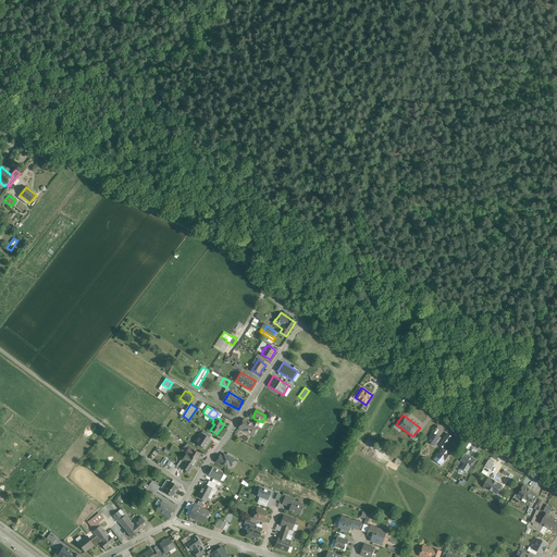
[(252,424),(243,419),(238,429),(254,436),(259,428),(260,428),(261,428),(263,424),(263,422),(262,422),(255,419),(252,424)]
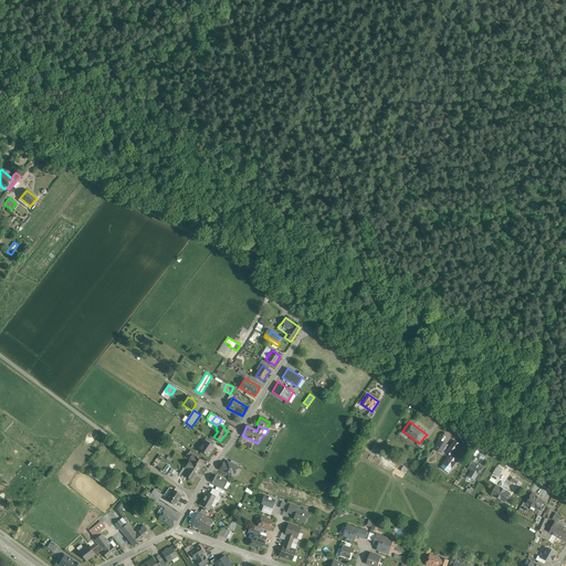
[(212,446),(205,440),(198,450),(208,456),(215,447),(212,446)]
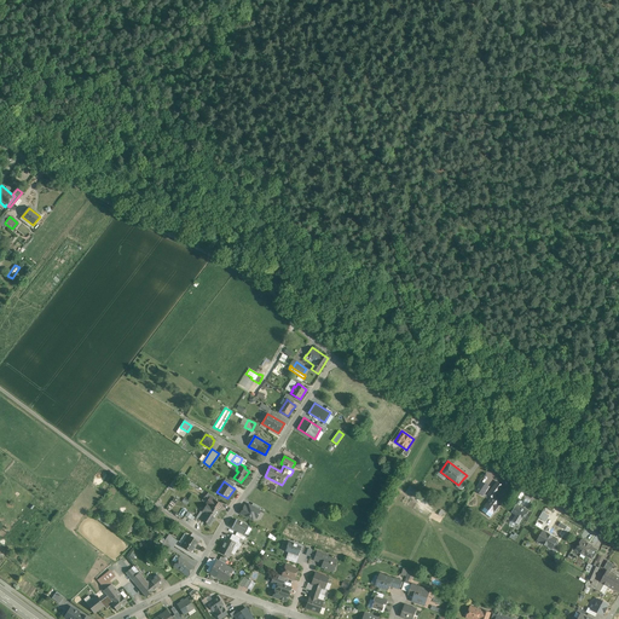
[(490,487),(481,481),(475,491),(484,496),(490,487)]
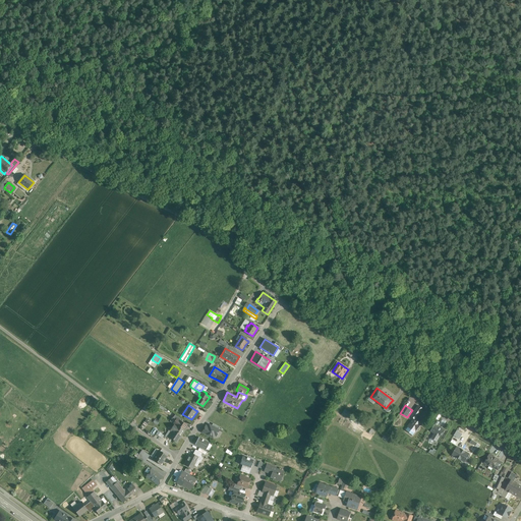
[(418,406),(411,416),(414,418),(408,426),(410,428),(415,431),(422,423),(416,419),(423,409),(418,406)]
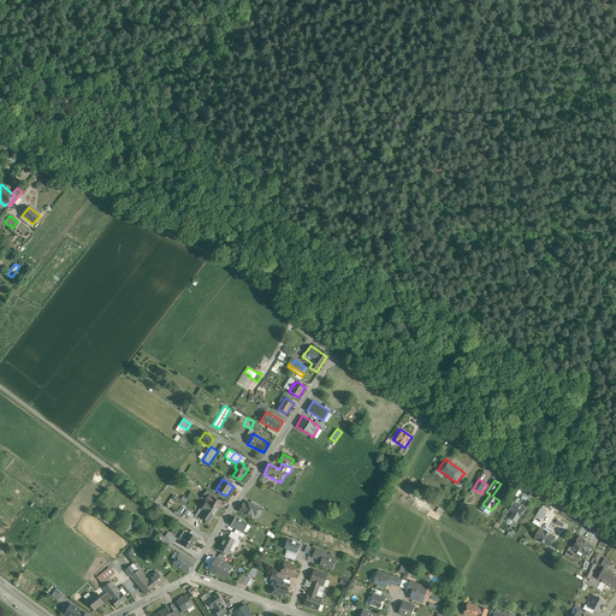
[(205,493),(201,498),(206,502),(207,501),(218,509),(218,508),(220,503),(214,499),(205,493)]
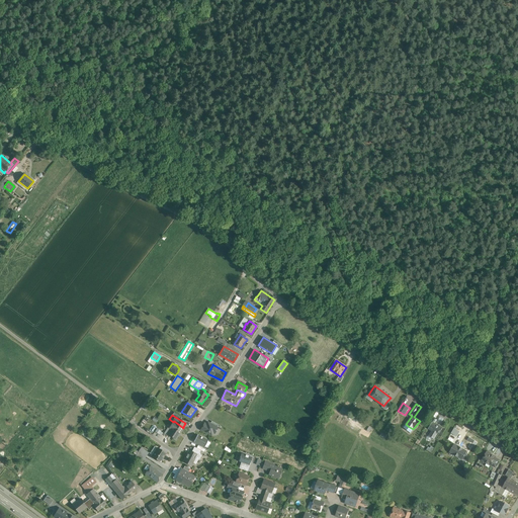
[(183,428),(174,421),(173,422),(170,426),(173,427),(168,434),(176,440),(183,428)]
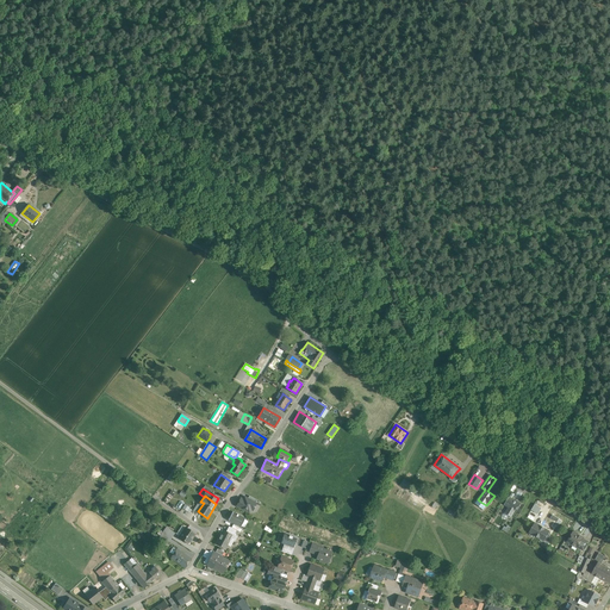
[(520,499),(514,496),(512,498),(510,497),(504,505),(509,508),(505,514),(511,517),(517,508),(520,506),(522,504),(518,502),(520,499)]
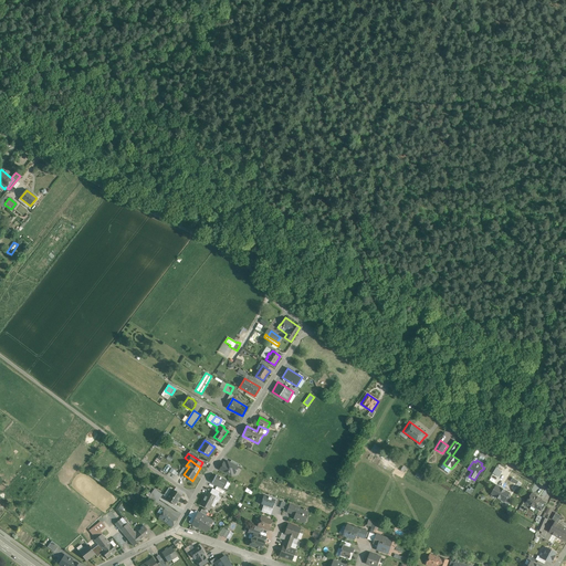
[(230,463),(227,462),(226,464),(223,463),(220,469),(231,475),(233,472),(234,473),(238,468),(237,467),(230,463)]
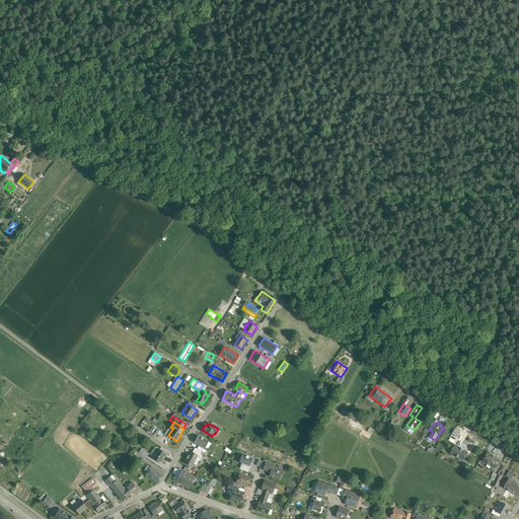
[(409,427),(406,425),(404,429),(409,432),(412,434),(414,430),(409,427)]
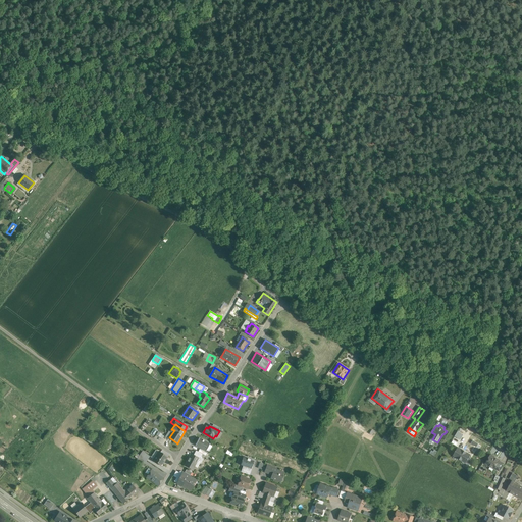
[(458,431),(455,436),(461,439),(464,434),(458,431)]
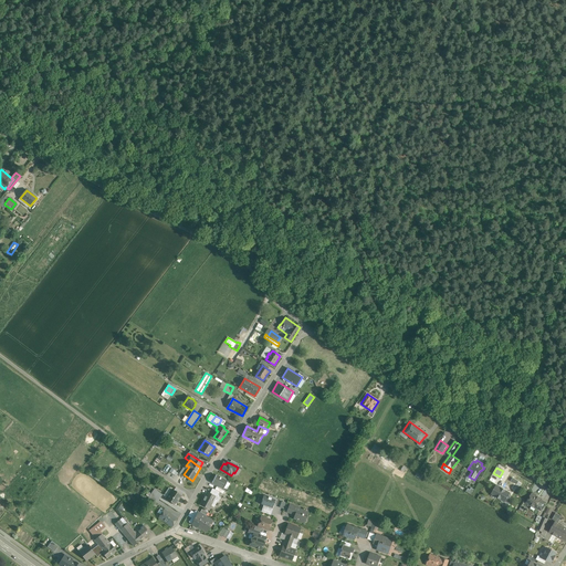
[(227,481),(217,475),(216,475),(212,483),(223,489),(228,481),(227,481)]
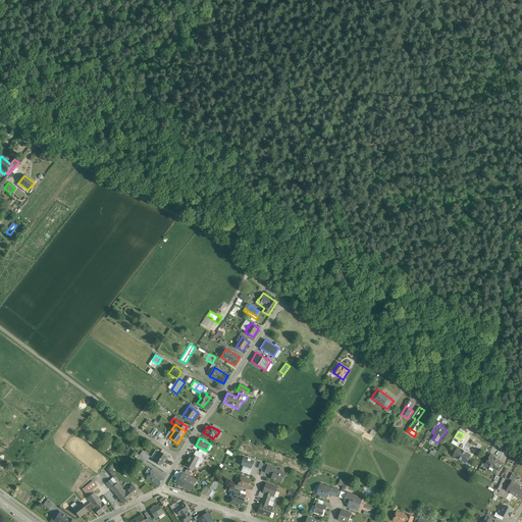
[(460,459),(464,452),(458,448),(453,456),(460,459)]
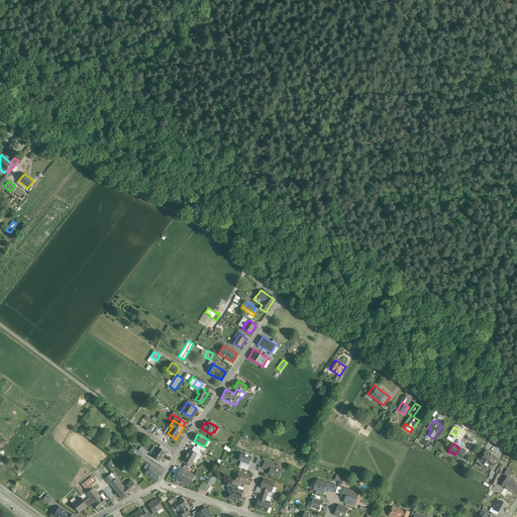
[(166,452),(158,447),(151,455),(161,461),(166,452)]
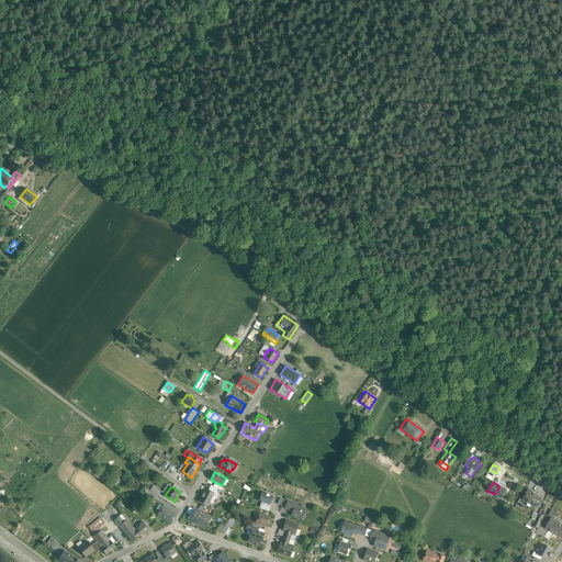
[(502,498),(507,490),(499,486),(495,494),(502,498)]
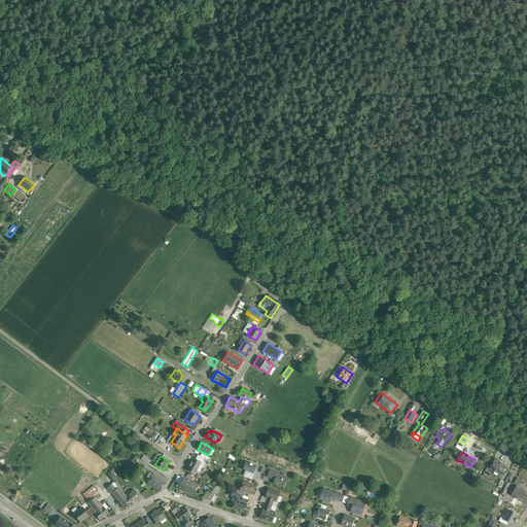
[(196,458),(196,459),(192,458),(186,469),(195,475),(197,470),(200,471),(202,467),(200,466),(203,462),(196,458)]
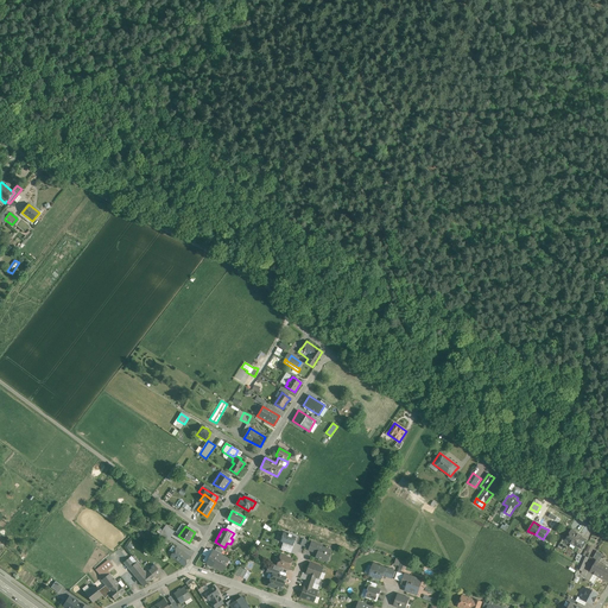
[(165,533),(163,531),(159,530),(158,533),(169,540),(171,537),(165,533)]
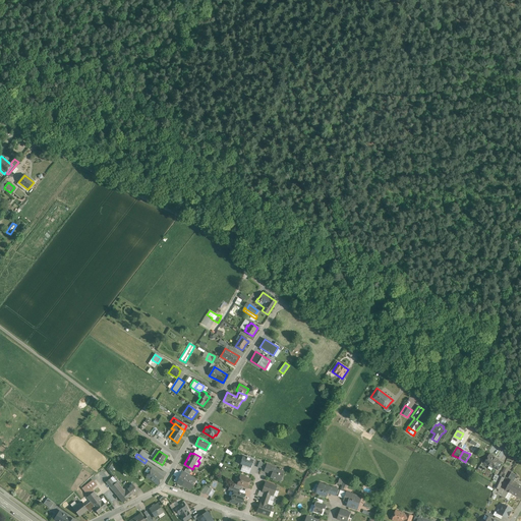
[(494,456),(491,455),(489,455),(484,462),(488,465),(488,466),(489,465),(494,468),(494,467),(498,460),(494,457),(494,456)]
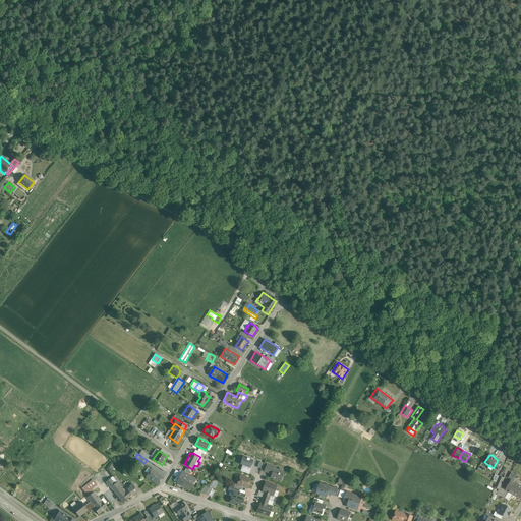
[(253,460),(250,459),(250,458),(247,457),(247,458),(242,456),(239,464),(250,468),(253,460)]
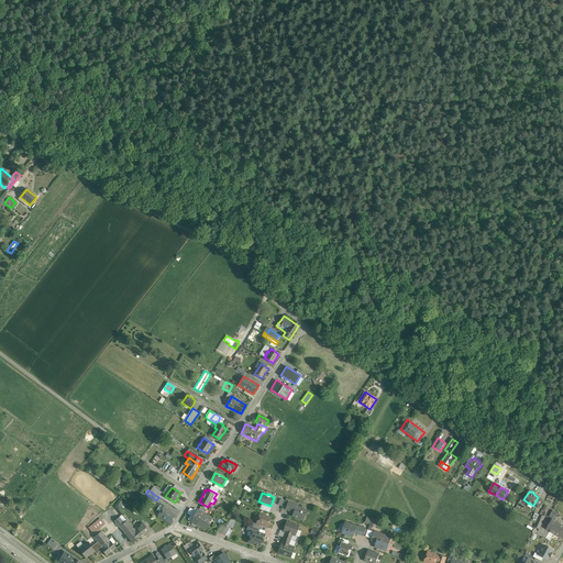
[(543,500),(538,497),(533,505),(539,508),(543,500)]
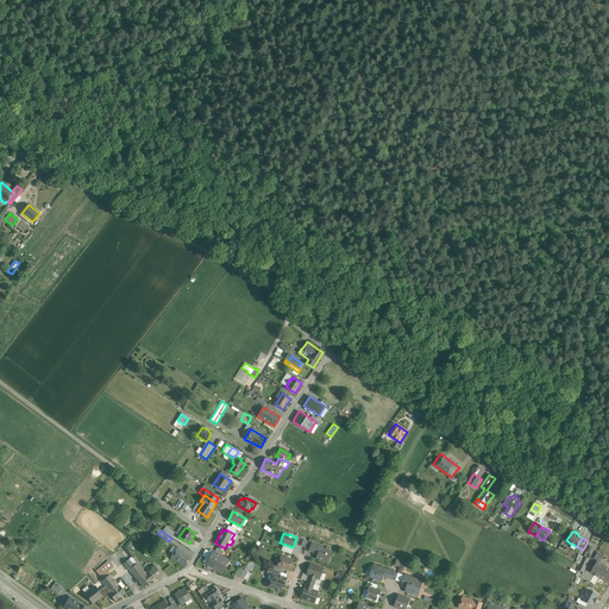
[(331,551),(322,548),(322,547),(312,544),(309,551),(318,554),(316,558),(319,559),(320,560),(322,562),(325,562),(327,562),(328,558),(330,559),(331,558),(331,556),(331,554),(330,553),(331,551)]
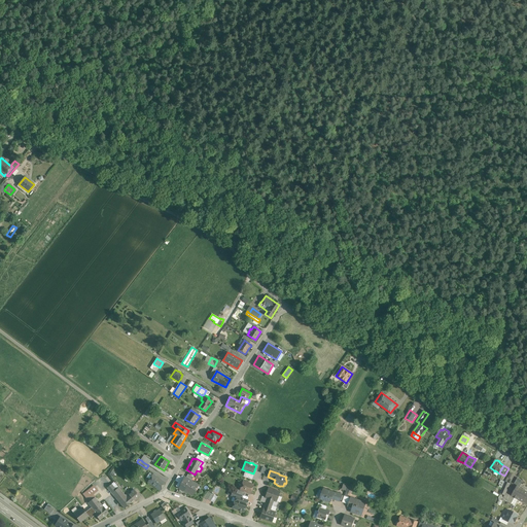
[(165,483),(153,475),(148,482),(160,490),(165,483)]
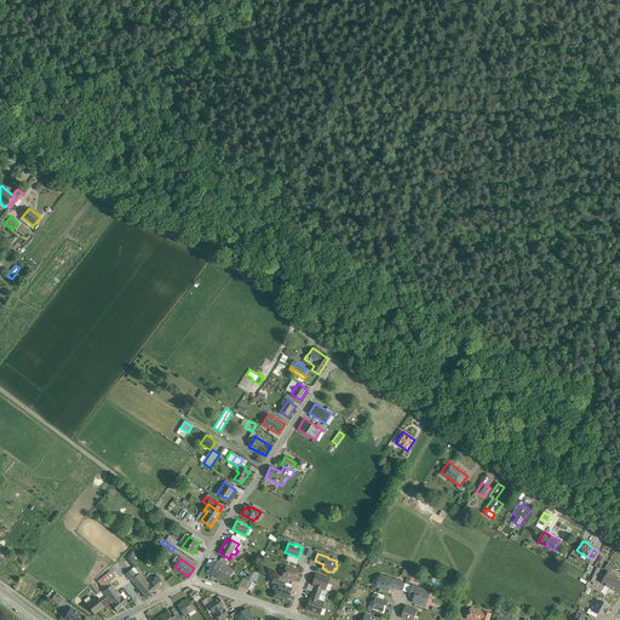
[(218,562),(211,574),(218,579),(225,566),(218,562)]
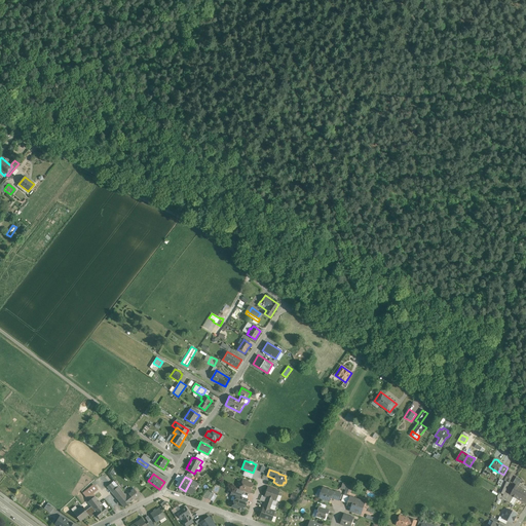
[(522,480),(517,477),(513,483),(519,486),(522,480)]
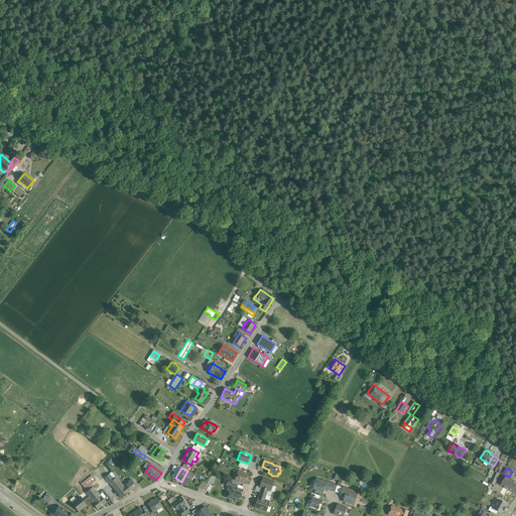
[(187,471),(181,482),(187,485),(194,475),(187,471)]
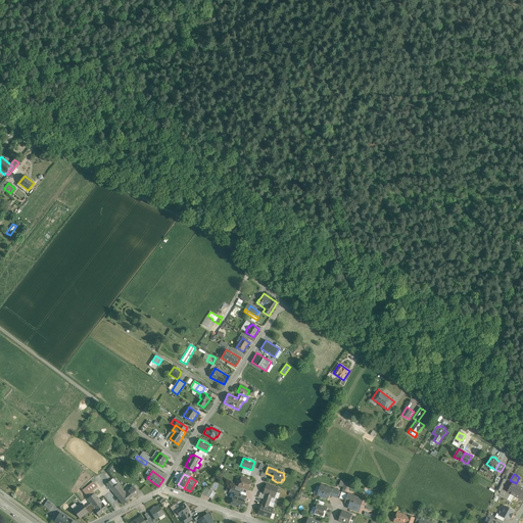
[(113,478),(106,484),(110,489),(117,484),(113,478)]
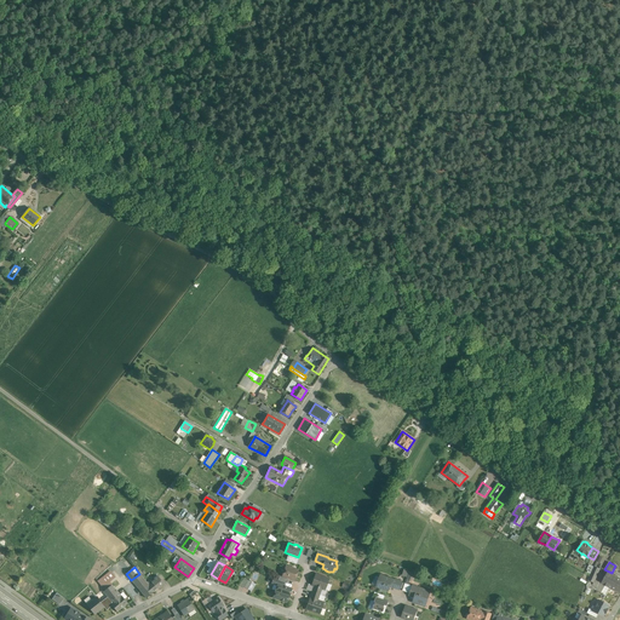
[(298,570),(286,567),(282,577),(294,580),(298,570)]
